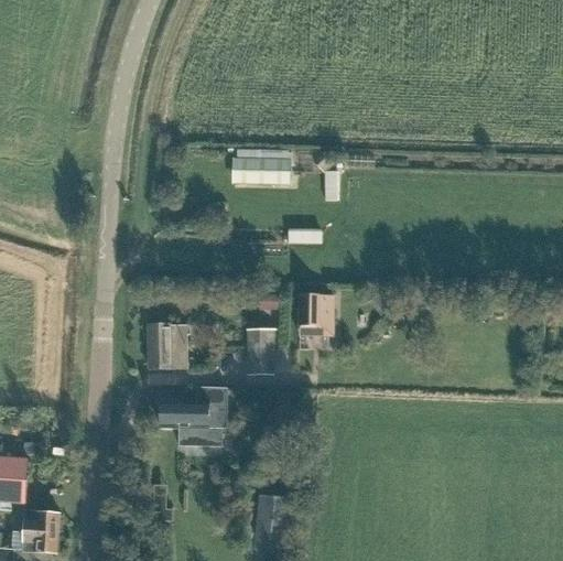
[(236,155),(235,182),(271,182),(271,181),(287,182),(288,158),(255,157),(255,150),(244,150),(244,155),(236,155)]
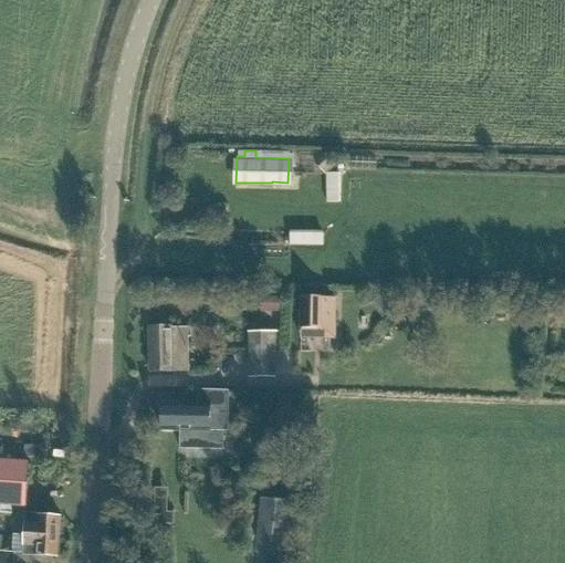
[(314,160),(325,171),(334,162),(323,150),(314,160)]
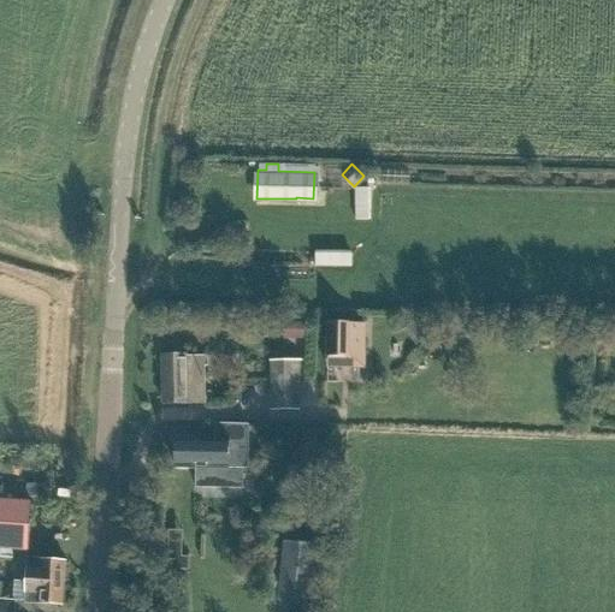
[(367,185),(356,185),(356,207),(367,206),(367,185)]
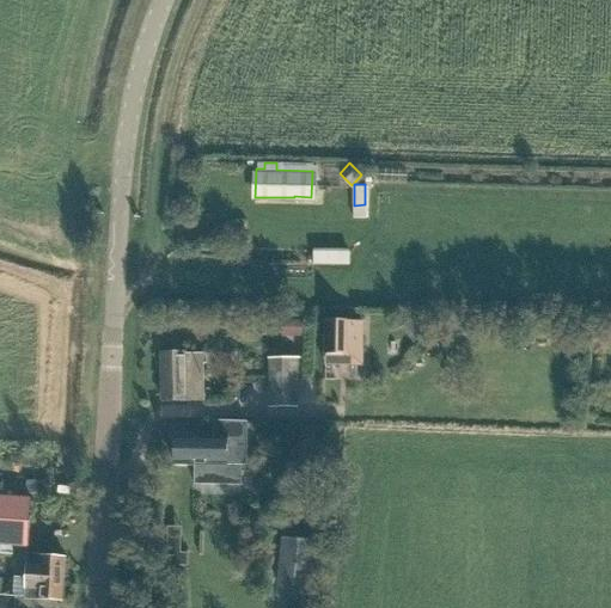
[(325,249),(313,249),(313,262),(325,262),(325,249)]
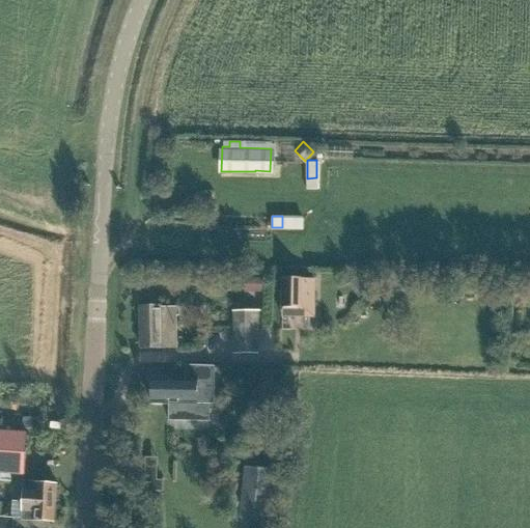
[(262,275),(244,275),(244,289),(262,289),(262,275)]
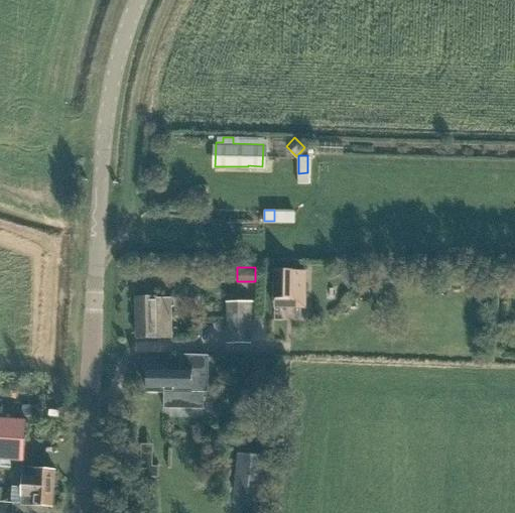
[(273,267),(272,303),(303,304),(304,268),(273,267)]
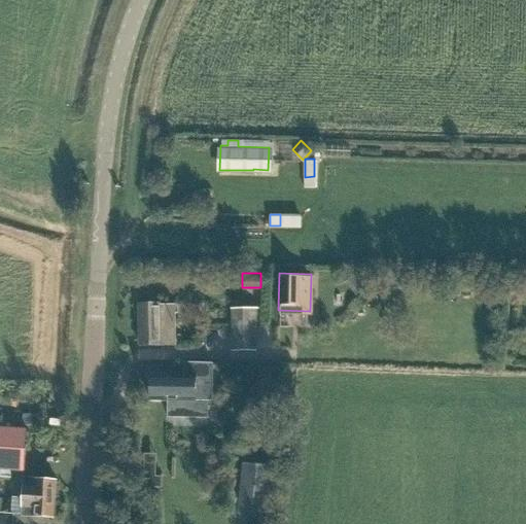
[(160,302),(138,302),(139,343),(160,343),(160,342),(175,342),(174,302),(160,303),(160,302)]
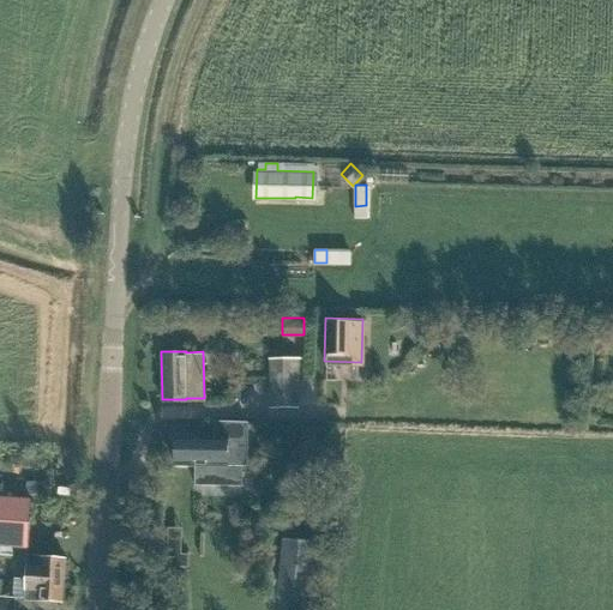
[(302,356),(269,356),(269,405),(299,405),(299,372),(302,372),(302,356)]
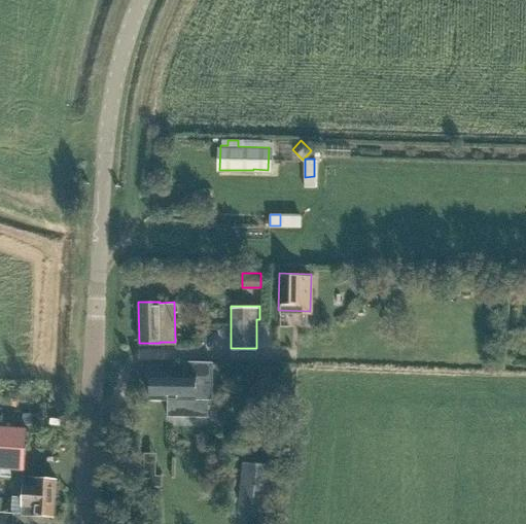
[(147,385),(147,391),(149,394),(149,397),(167,397),(167,414),(207,415),(208,379),(212,379),(212,361),(184,360),(184,375),(150,374),(150,382),(147,385)]
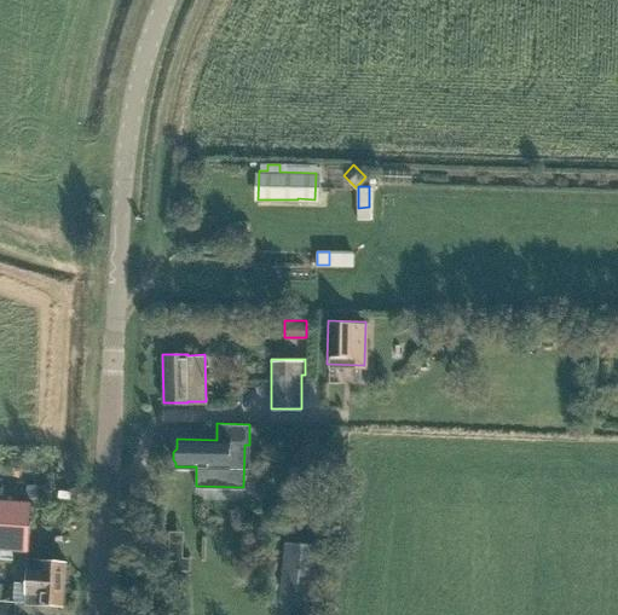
[(0,547),(27,550),(30,500),(15,500),(0,498),(0,547)]
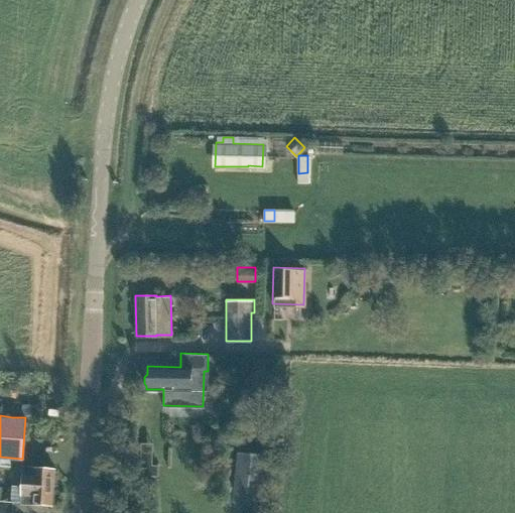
[(237,453),(232,500),(259,503),(264,455),(237,453)]
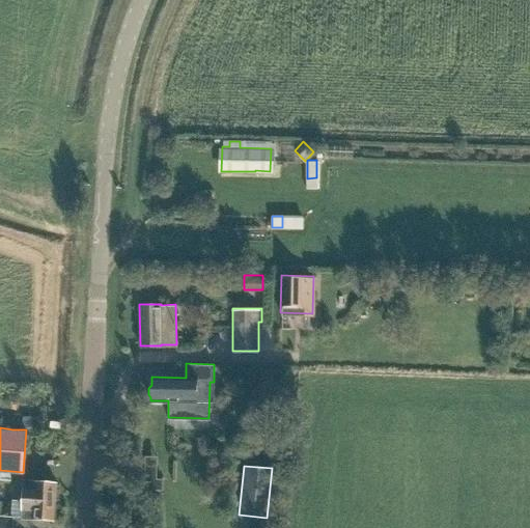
[(144,476),(144,488),(163,489),(163,477),(144,476)]
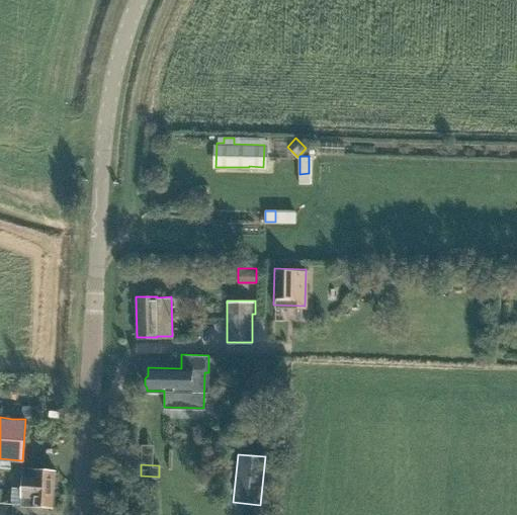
[(0,514),(47,514),(48,506),(53,506),(54,469),(22,468),(21,504),(0,503),(0,514)]
